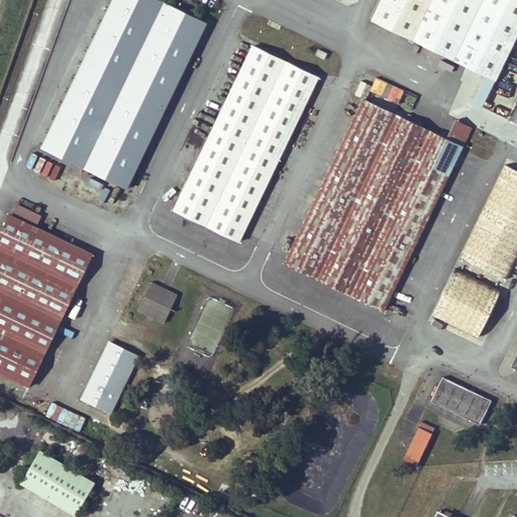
[(207,23),(158,0),(112,0),(41,148),(127,190),(207,23)]
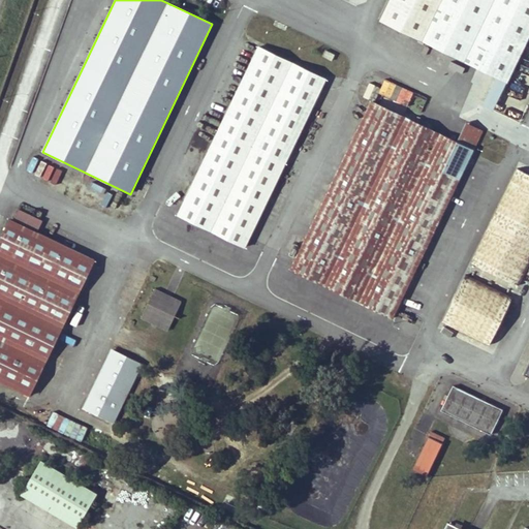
[(528,0),(389,0),(379,21),(506,84),(528,37),(528,0)]
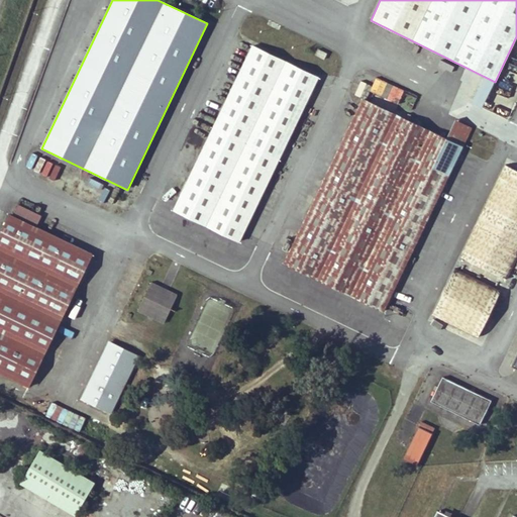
[(319,77),(251,44),(173,210),(240,242),(319,77)]
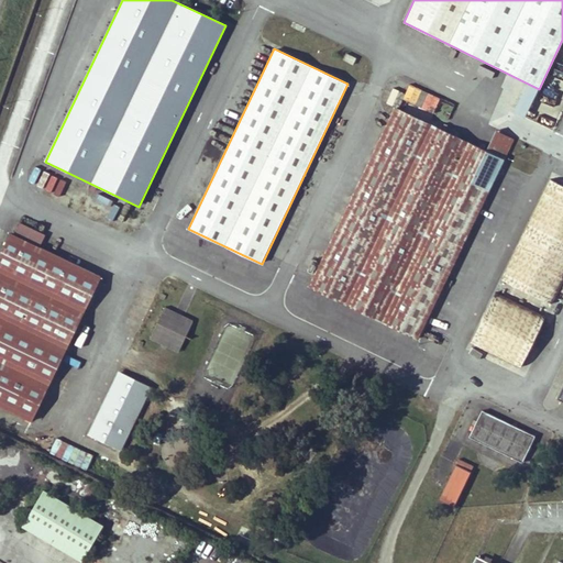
[(506,161),(395,107),(308,287),(419,340),(506,161)]
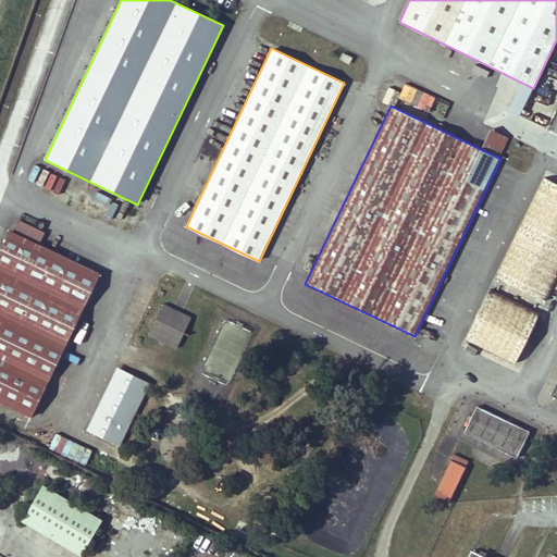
[(556,277),(556,185),(543,178),(496,275),(547,299),(556,277)]
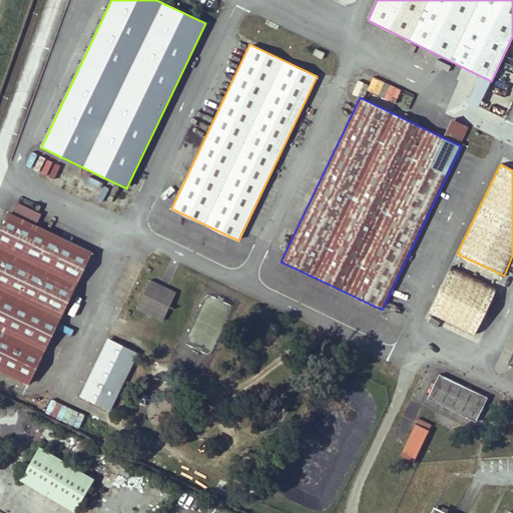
[(93,252),(9,212),(0,230),(0,373),(29,387),(93,252)]
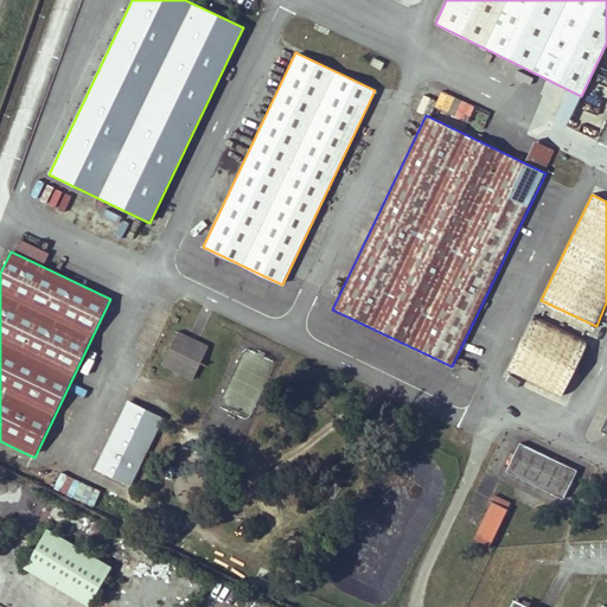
[(588,343),(535,317),(508,372),(562,398),(588,343)]
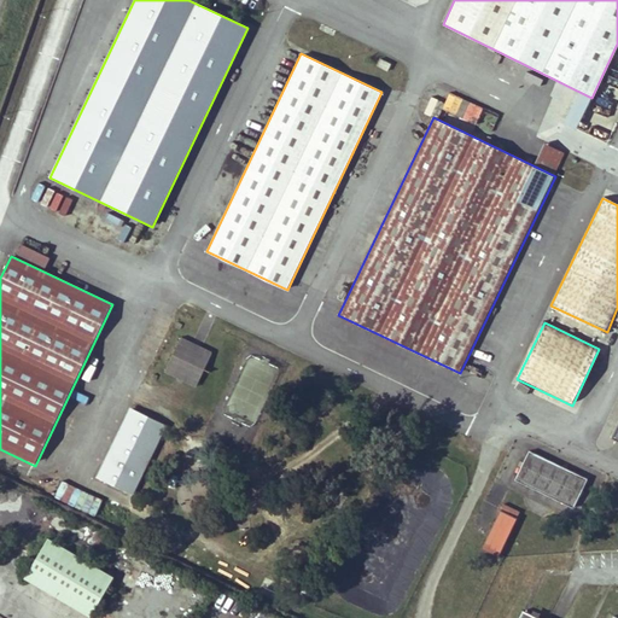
[(267,344),(250,337),(248,342),(264,350),(267,344)]
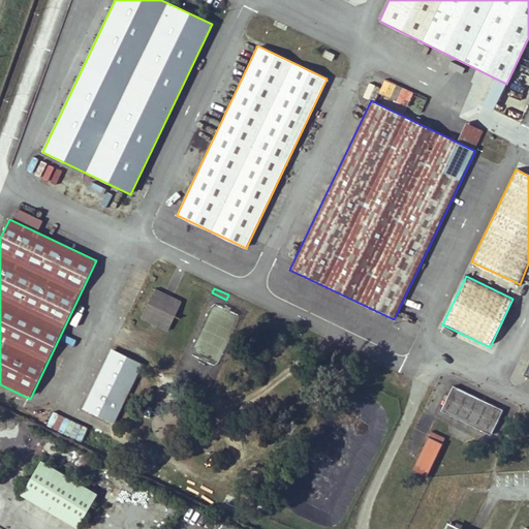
[(181,302),(154,289),(141,317),(167,331),(181,302)]
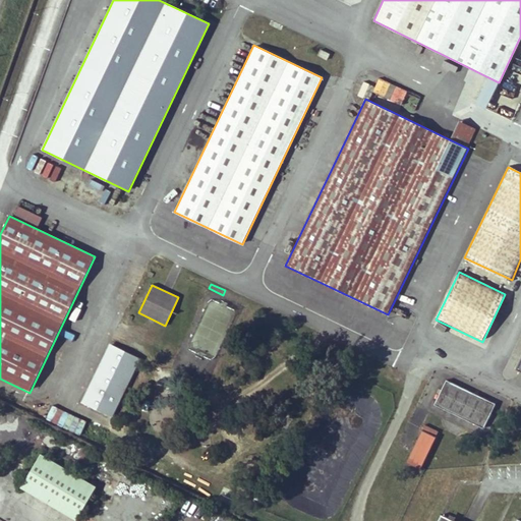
[(210,299),(189,345),(215,356),(235,310),(210,299)]
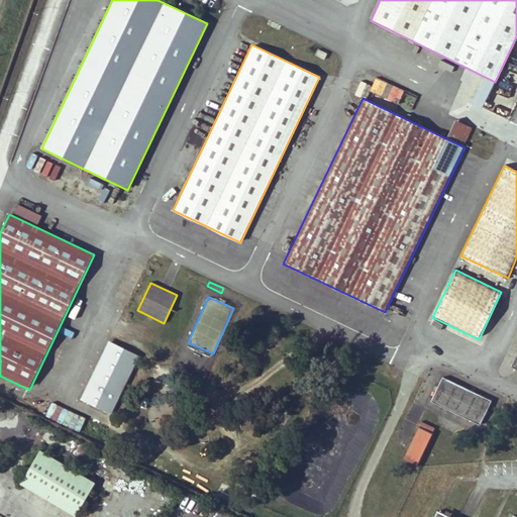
[(138,356),(109,342),(81,401),(110,415),(138,356)]
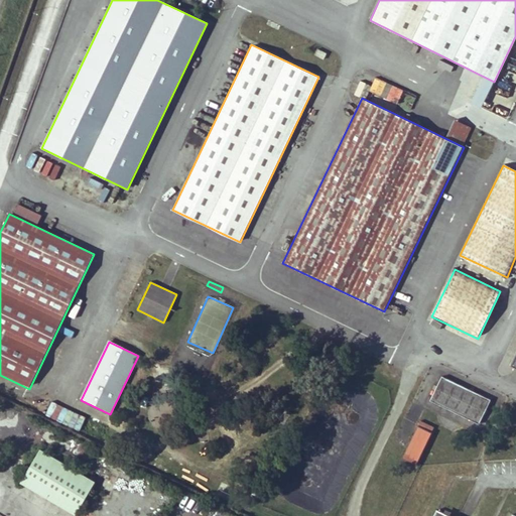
[(491,400),(441,377),(430,401),(480,423),(491,400)]
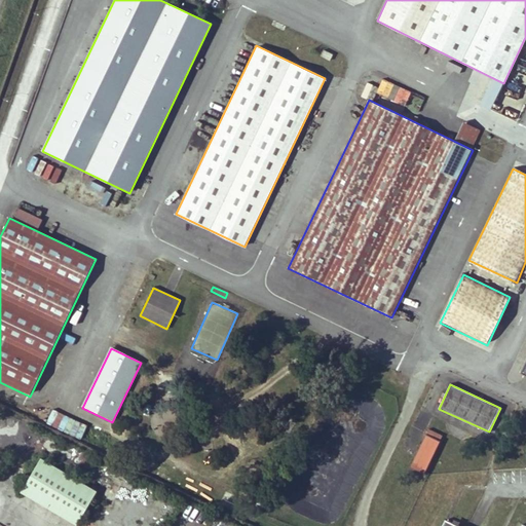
[(47,405),(40,417),(68,433),(75,419),(47,405)]
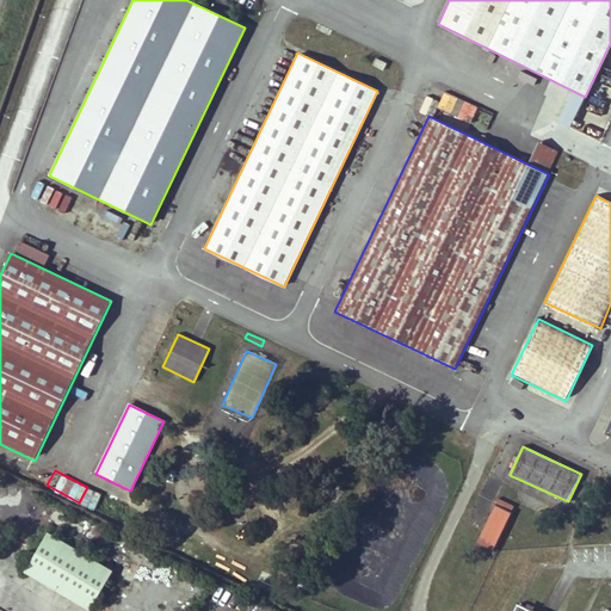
[(513,508),(497,500),(476,543),(493,551),(513,508)]
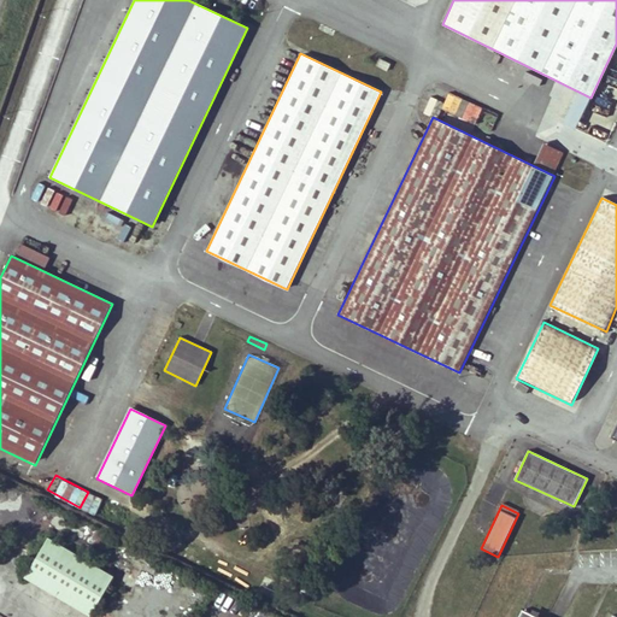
[(90,616),(115,576),(48,538),(24,577),(90,616)]
